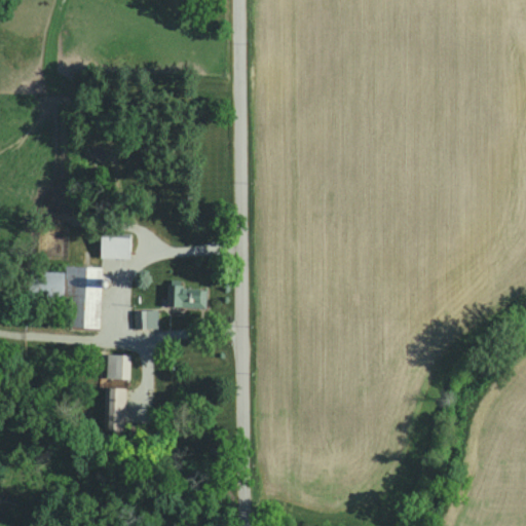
[(97,234),(97,258),(130,258),(130,234),(97,234)]
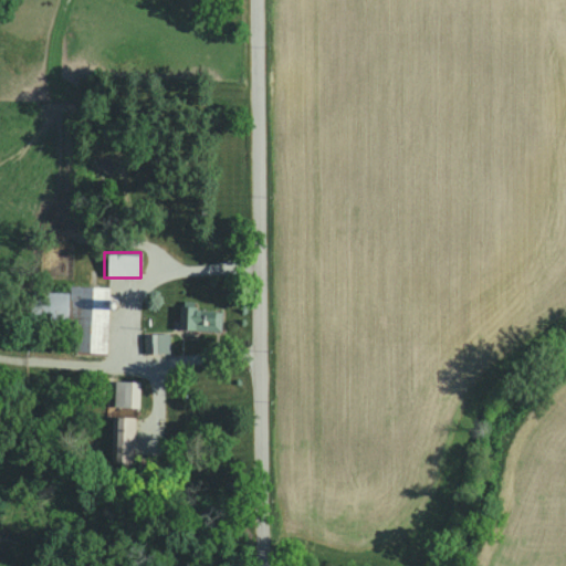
[(72,353),(114,354),(114,341),(107,341),(108,303),(100,303),(101,287),(70,286),(70,294),(41,293),(40,318),(73,320),(72,353)]
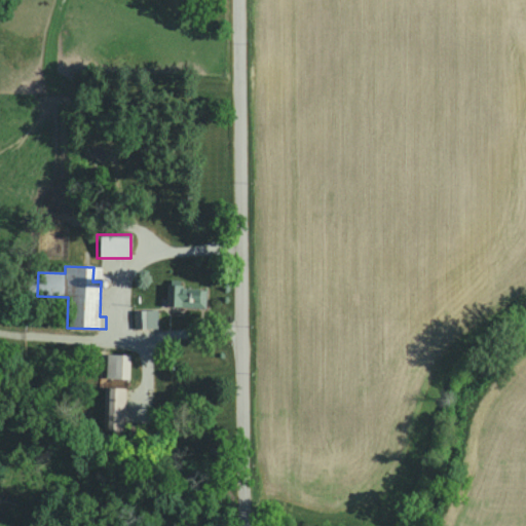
[(207,308),(207,287),(167,287),(167,308),(207,308)]
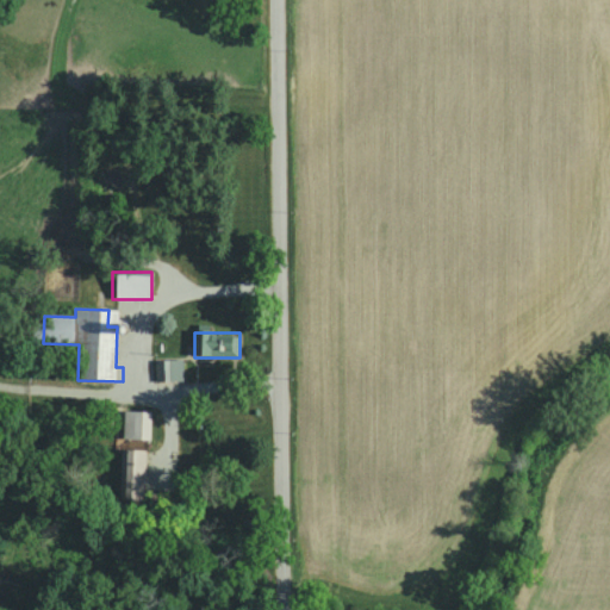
[(181,360),(161,360),(161,383),(181,383),(181,360)]
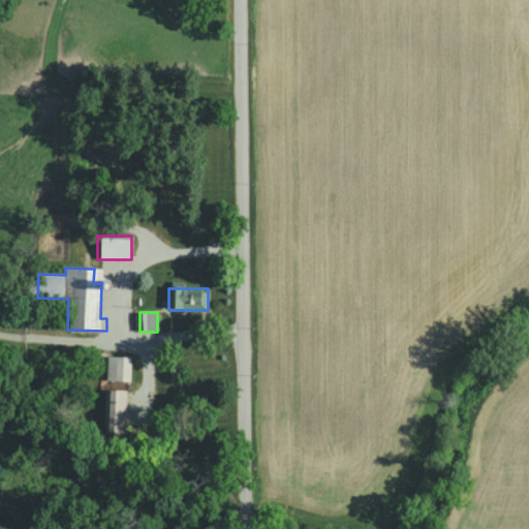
[(106,382),(131,382),(131,358),(106,358),(106,382)]
